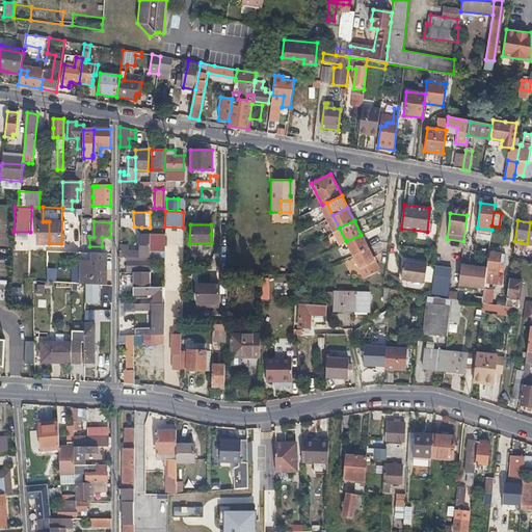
[(150,257),(150,250),(150,234),(141,234),(140,249),(129,249),(129,243),(120,243),(120,257),(127,257),(149,257),(150,257)]
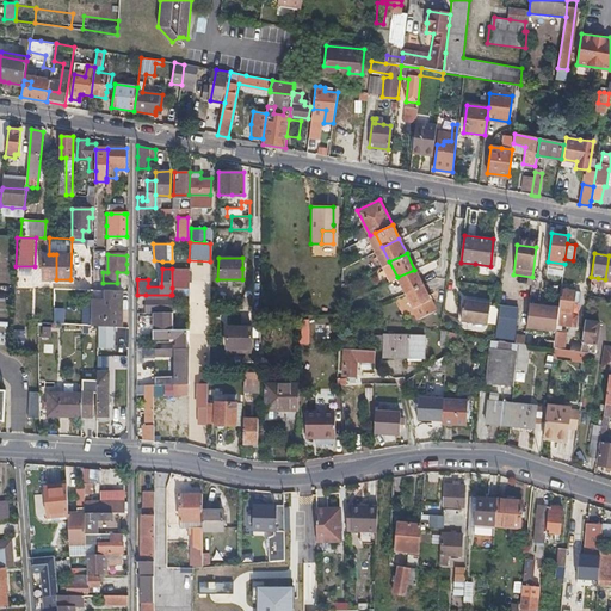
[(172,269),(172,288),(190,288),(190,269),(172,269)]
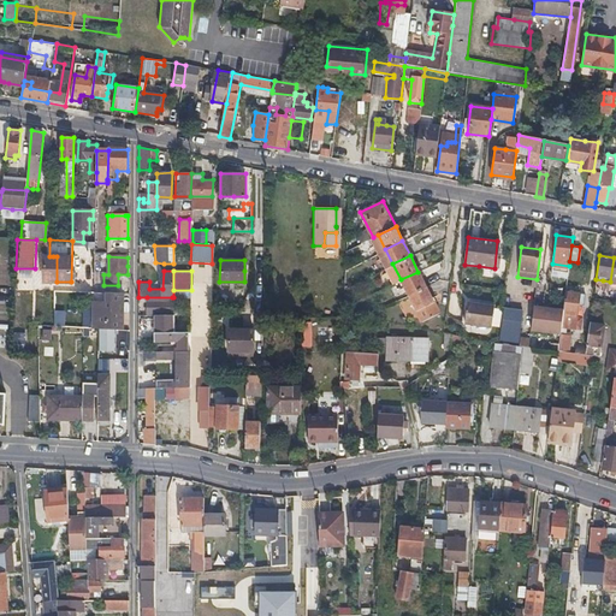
[(401,279),(408,295),(426,286),(418,272),(401,279)]
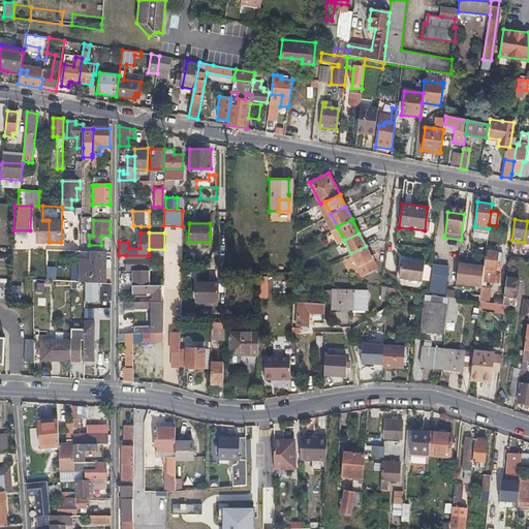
[(477,269),(483,270),(486,251),(487,239),(481,238),(479,251),(468,249),(466,267),(477,269)]
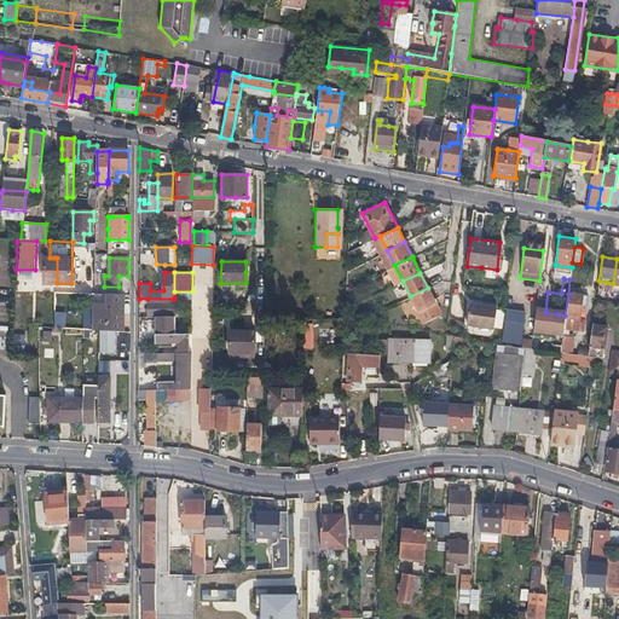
[(428,288),(410,296),(423,323),(441,314),(428,288)]
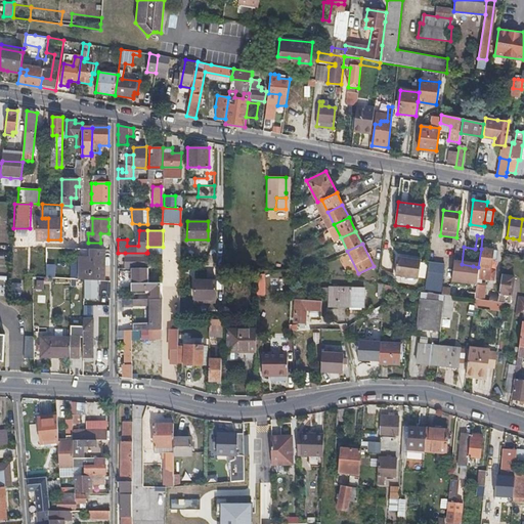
[(90,279),(98,280),(104,280),(105,250),(91,249),(91,257),(90,279)]
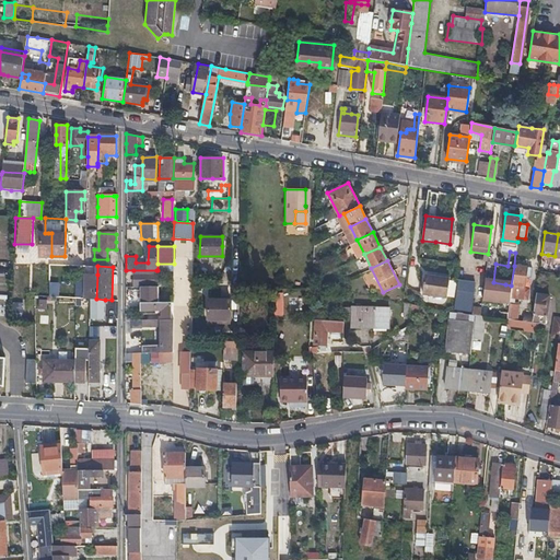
[(510,295),(510,296),(527,299),(528,289),(524,288),(525,277),(531,277),(532,268),(514,266),(511,286),(510,295)]
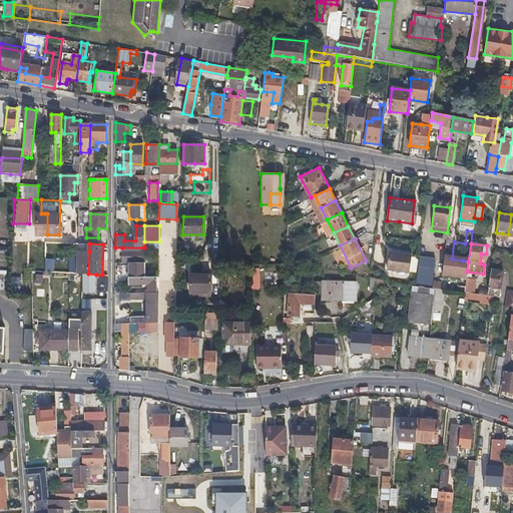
[(143,260),(143,247),(122,247),(122,260),(143,260)]
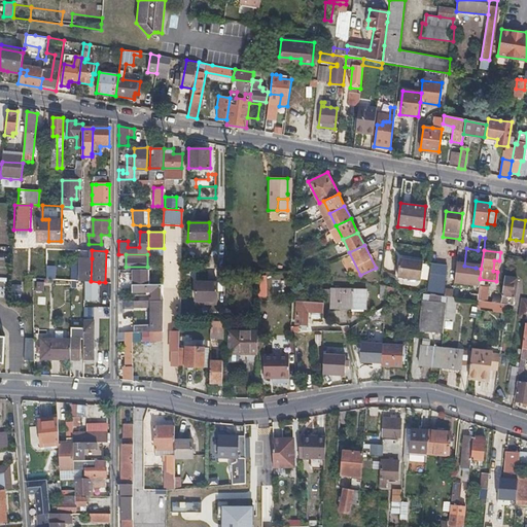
[(84,281),(91,281),(92,258),(81,258),(80,273),(75,273),(75,280),(84,281)]
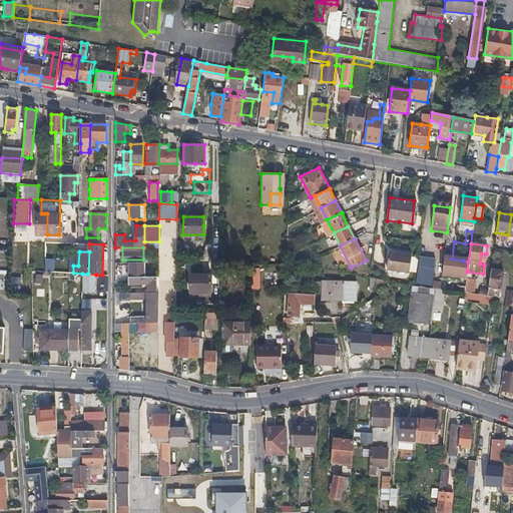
[(403,253),(389,251),(387,268),(409,271),(411,252),(404,251),(403,253)]
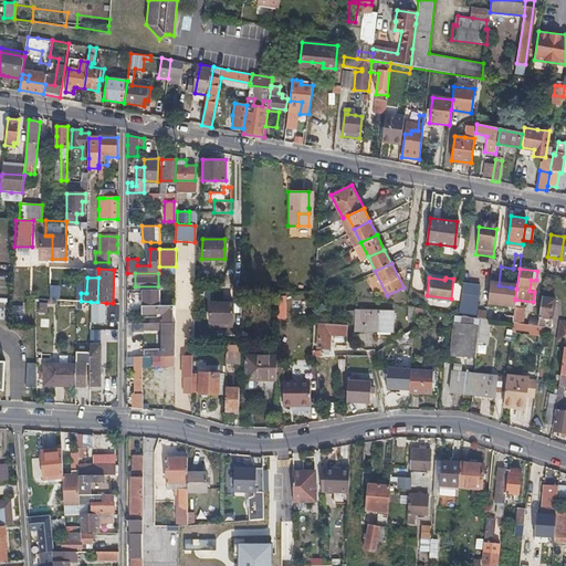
[(489,280),(467,278),(462,310),(484,312),(489,280)]
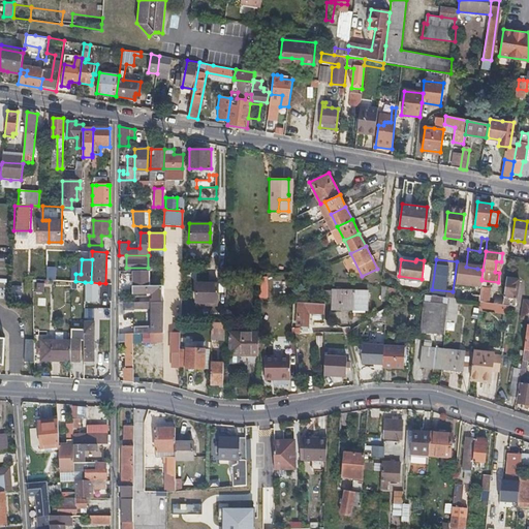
[(153,293),(153,302),(161,302),(161,285),(150,285),(149,271),(133,271),(133,293),(153,293)]
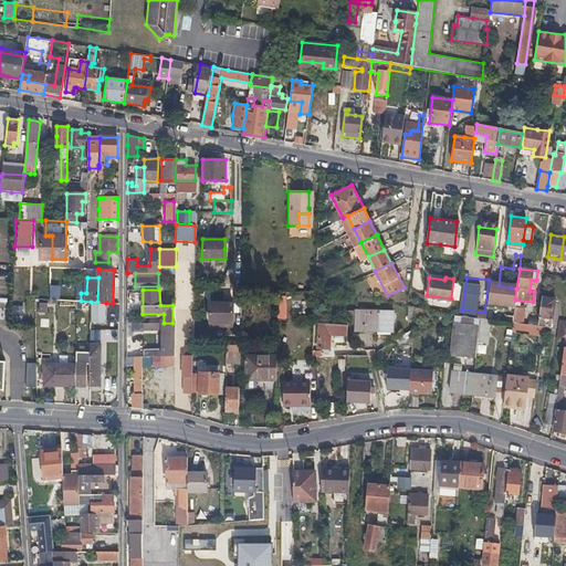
[(275,296),(275,320),(285,320),(286,296),(275,296)]
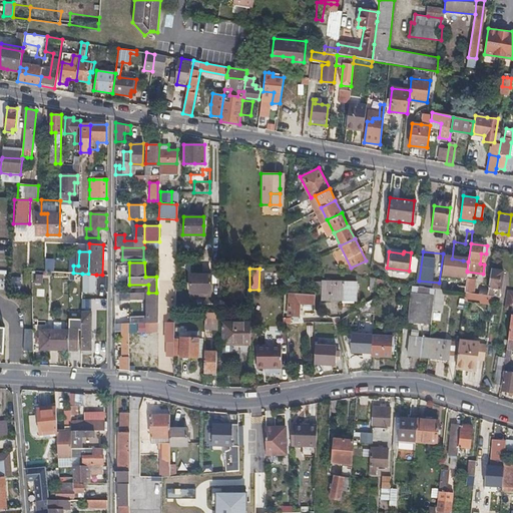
[(491,297),(498,298),(502,272),(490,270),(486,296),(491,297)]
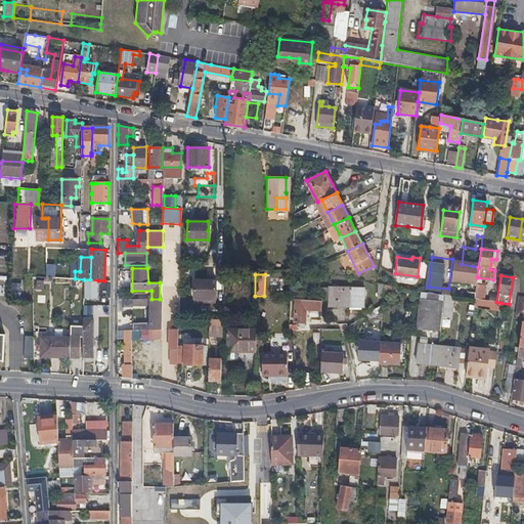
[(98,280),(90,279),(84,279),(84,298),(98,298),(98,280)]
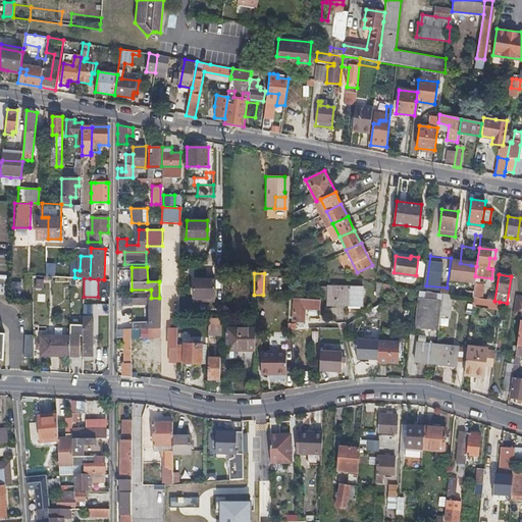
[(214,298),(214,289),(214,279),(194,279),(193,297),(214,298)]
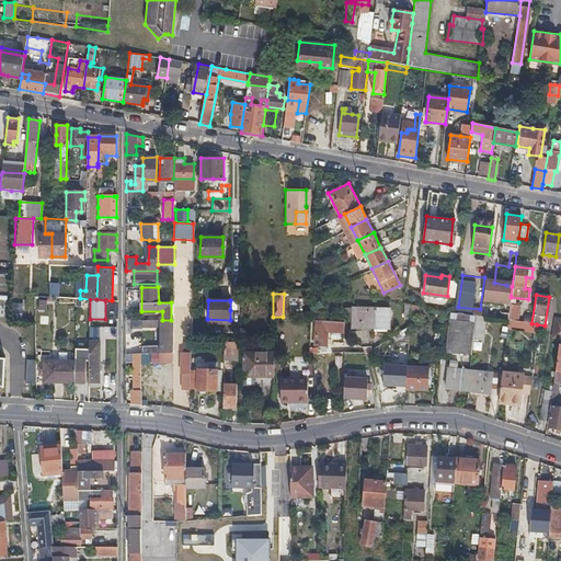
[(10,302),(10,313),(22,313),(22,302),(10,302)]
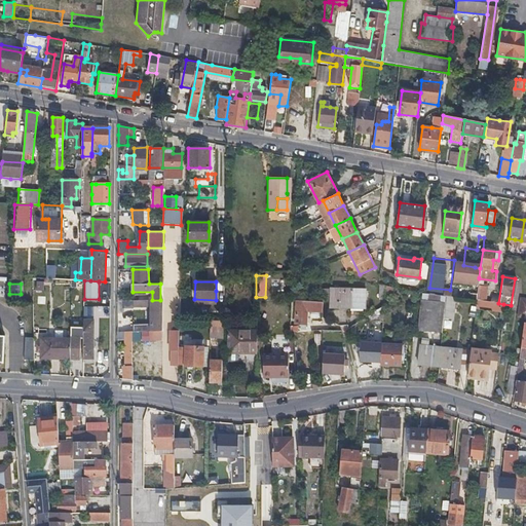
[(364,287),(331,288),(331,300),(331,306),(349,306),(349,309),(362,309),(362,306),(364,305),(364,287)]
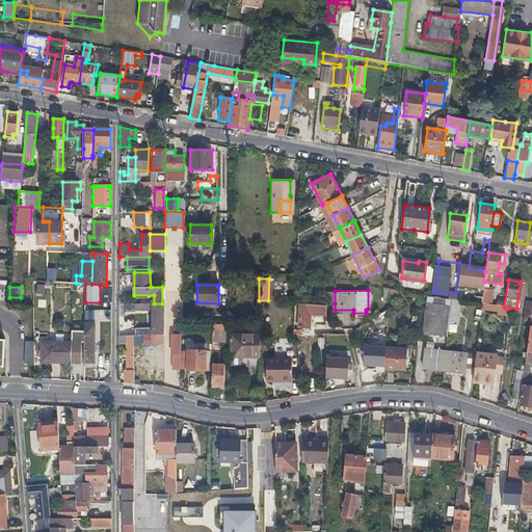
[(490,292),(483,291),(483,293),(482,298),(481,303),(488,304),(490,292)]
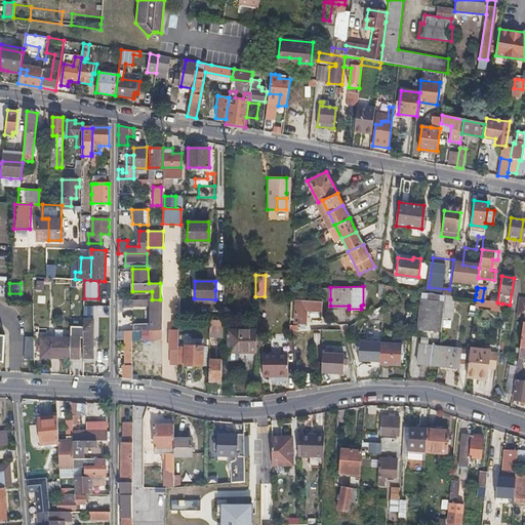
[(523,313),(524,313),(524,297),(516,296),(515,306),(524,307),(523,313)]
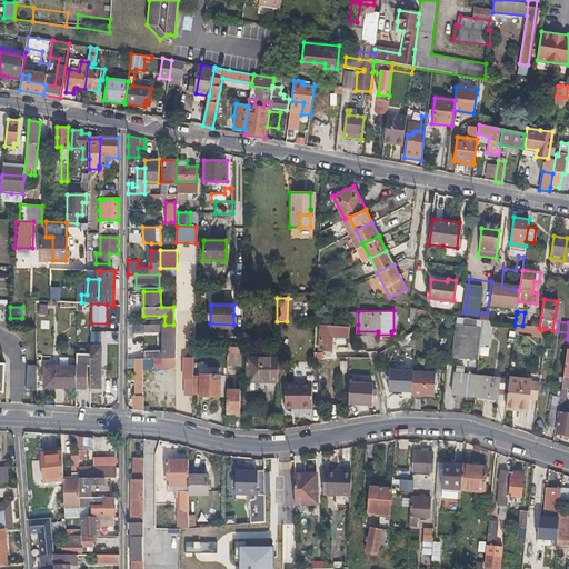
[(321,322),(319,348),(325,349),(323,353),(330,353),(331,333),(349,335),(350,325),(321,322)]
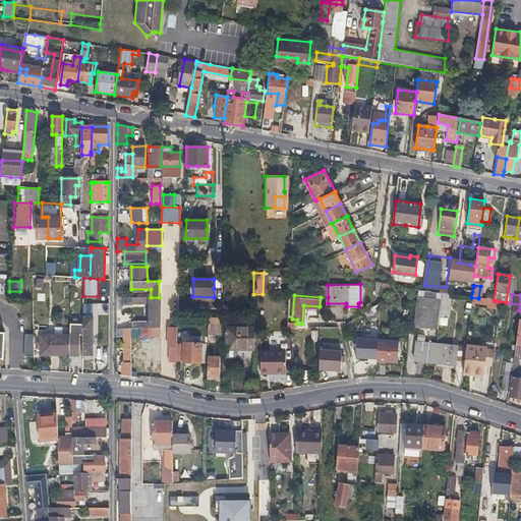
[(134,329),(152,329),(161,329),(162,297),(159,297),(151,297),(132,297),(132,304),(152,304),(152,322),(134,322),(134,329)]
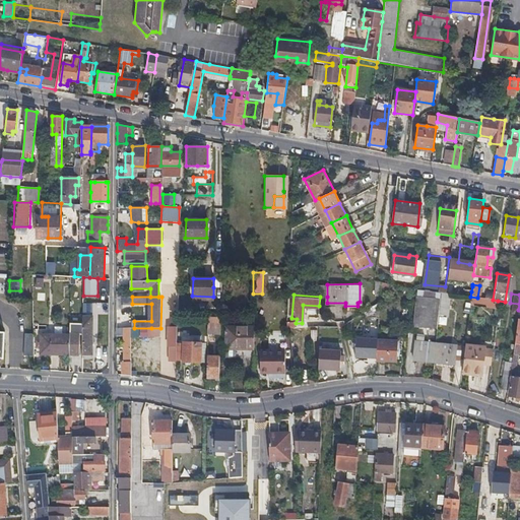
[(498,301),(493,300),(479,299),(477,298),(470,297),(469,304),(491,307),(491,305),(498,306),(498,301)]
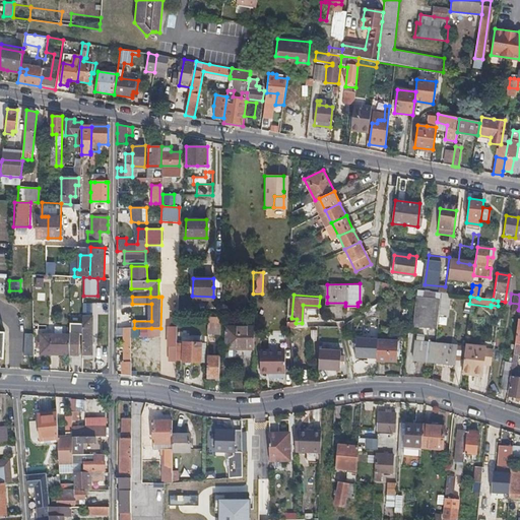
[(441,300),(429,299),(416,298),(413,327),(438,329),(441,300)]
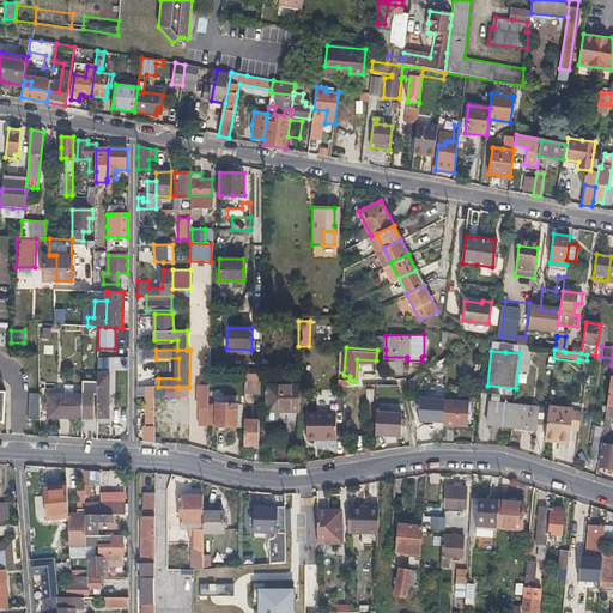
[(98,423),(103,423),(109,423),(110,374),(98,372),(98,423)]
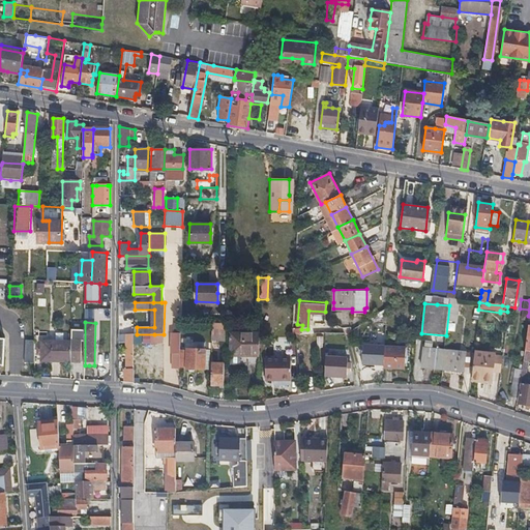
[(209,325),(210,343),(223,342),(222,324),(209,325)]
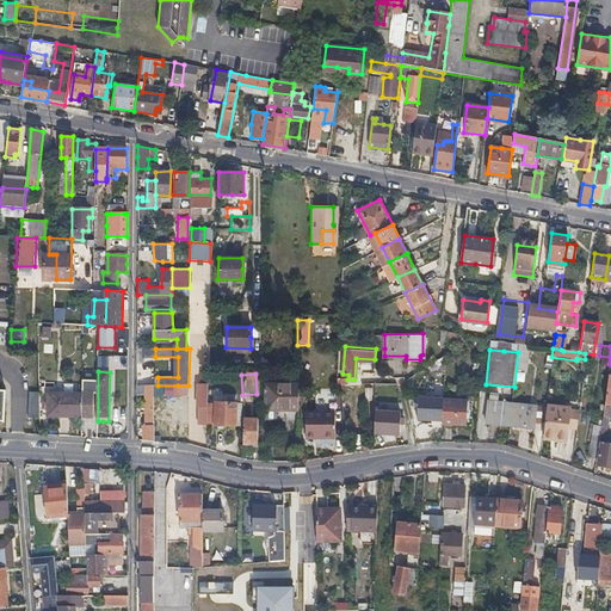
[(201,377),(201,382),(201,386),(198,386),(198,408),(208,408),(208,377),(201,377)]
